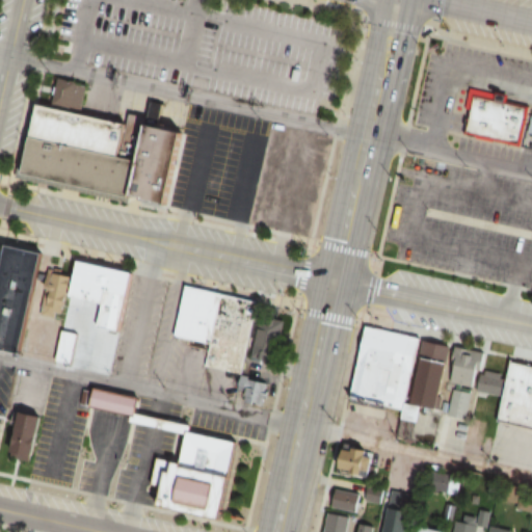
[(468,88),(493,92),(491,101),(528,108),(522,144),(464,133),(469,110),(463,109),(468,88)]
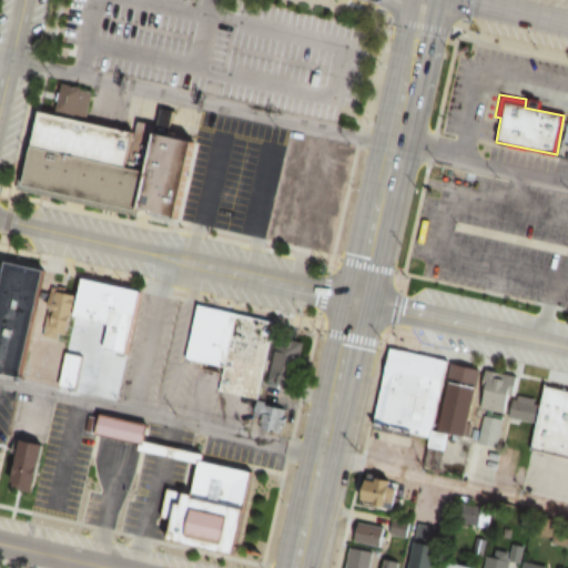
[(33,143),(40,111),(141,133),(137,151),(134,168),(33,143)]
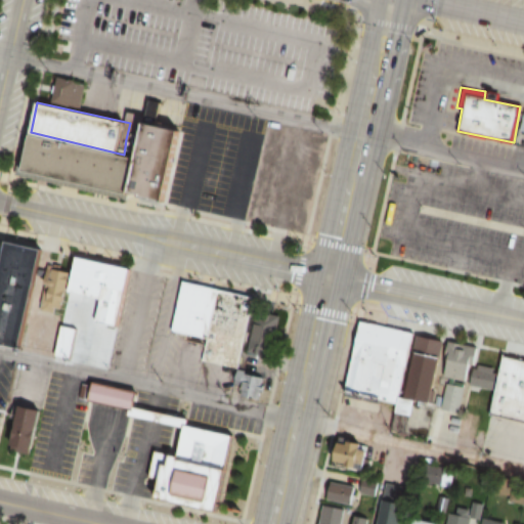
[(147,122),(184,130),(169,204),(132,197),(140,158),(147,122)]
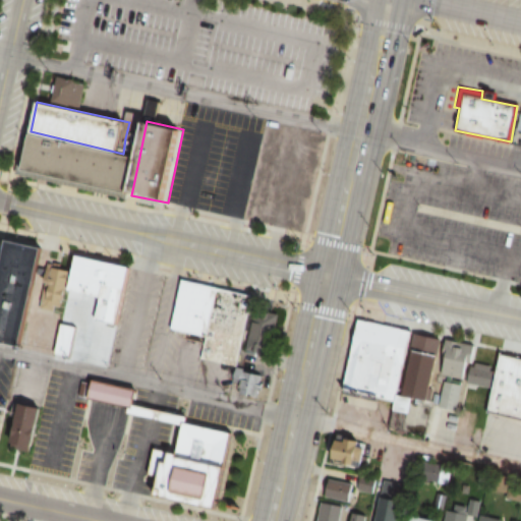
[(131,195),(21,171),(31,131),(123,154),(139,157),(131,195)]
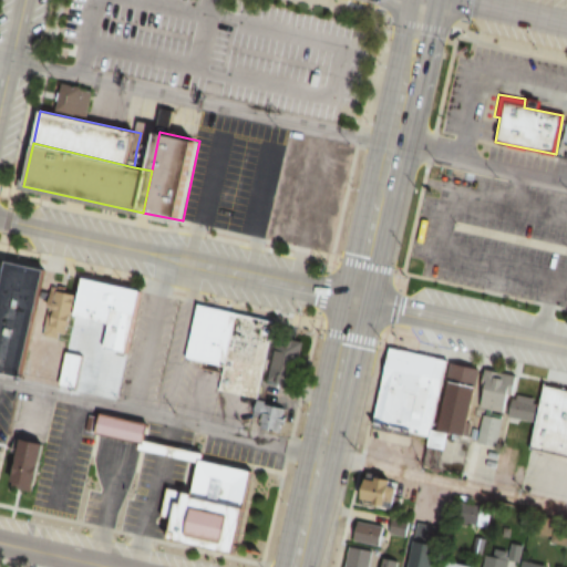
[(0,275),(3,260),(41,269),(17,377),(0,372),(0,275)]
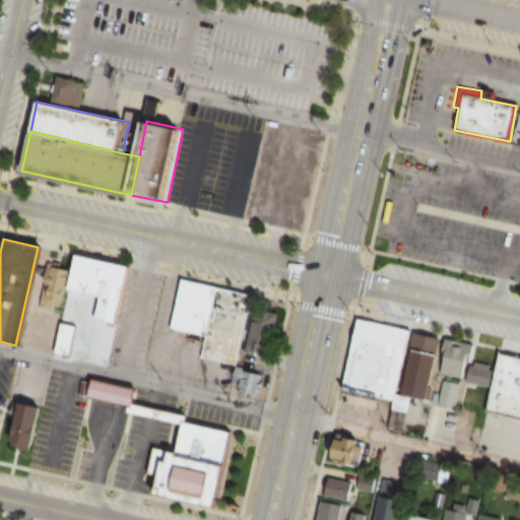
[(74,255),(128,267),(115,324),(94,319),(100,298),(67,289),(64,304),(47,301),(54,267),(70,270),(74,255)]
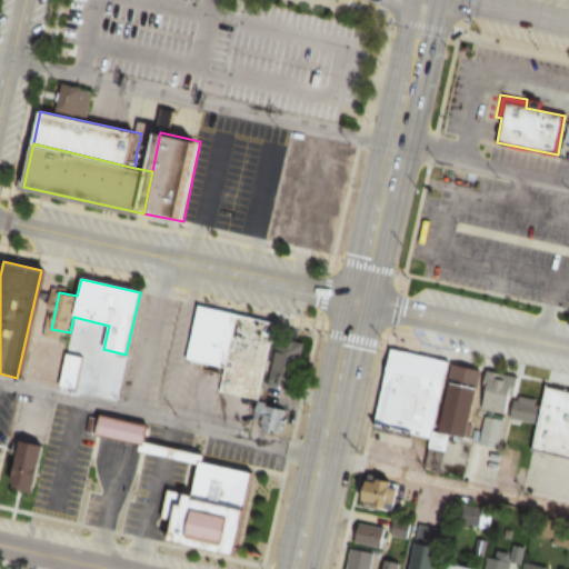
[(279,319),(196,306),(187,360),(223,367),(219,392),(235,396),(229,426),(278,433),(282,407),(261,403),(265,383),(300,389),(308,343),(276,338),(279,319)]
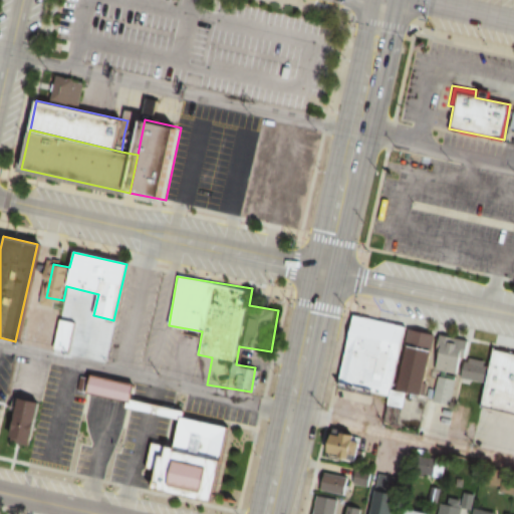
[(351,314),(404,326),(388,397),(335,384),(351,314)]
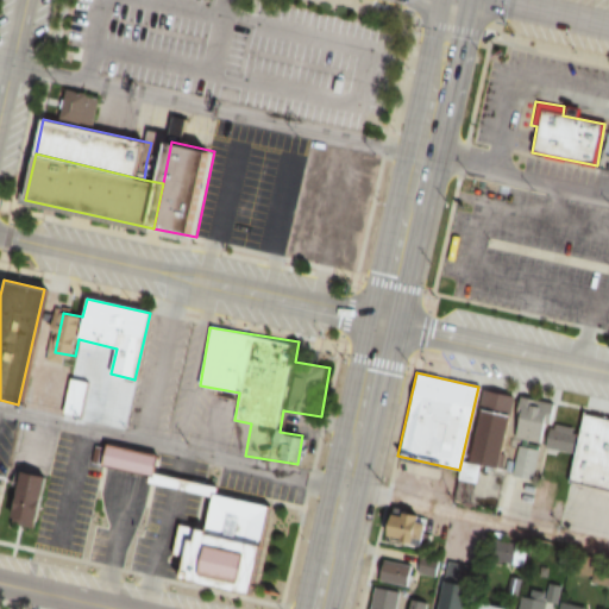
[(83,419),(93,383),(70,377),(62,414),(83,419)]
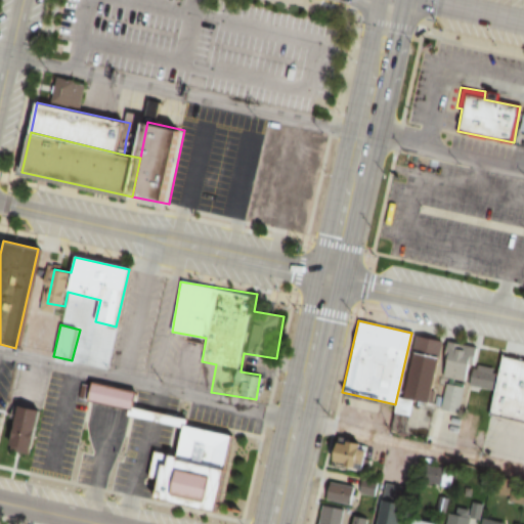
[(90,401),(137,409),(140,392),(94,384),(90,401)]
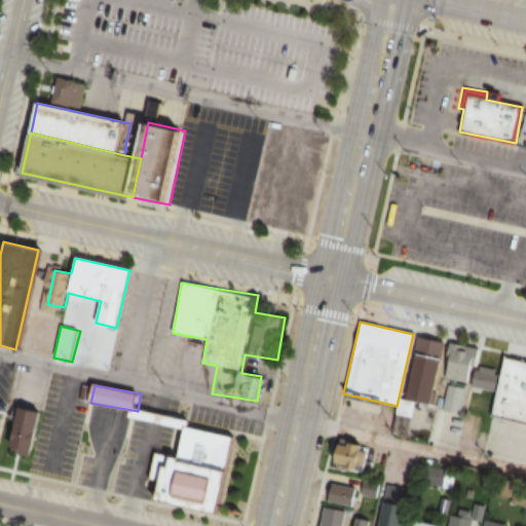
[(11,451),(32,457),(43,412),(23,407),(11,451)]
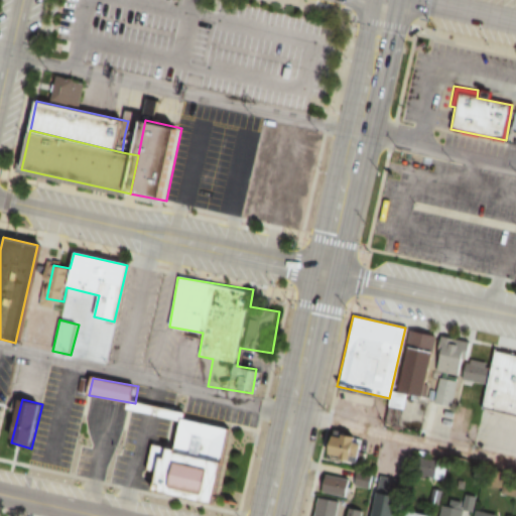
[(167,416),(163,445),(151,443),(147,469),(152,470),(148,492),(222,504),(234,427),(167,416)]
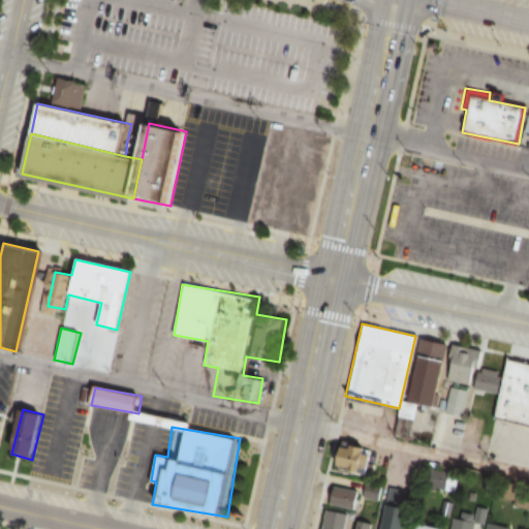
[(345,471),(368,472),(369,447),(346,446),(345,471)]
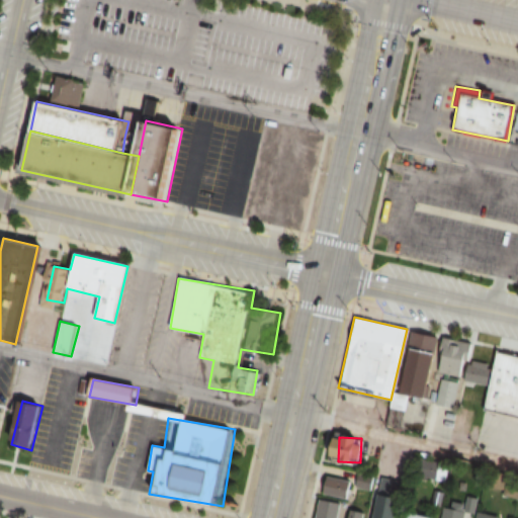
[(374,477),(332,467),(327,495),(350,499),(353,488),(371,491),(374,477)]
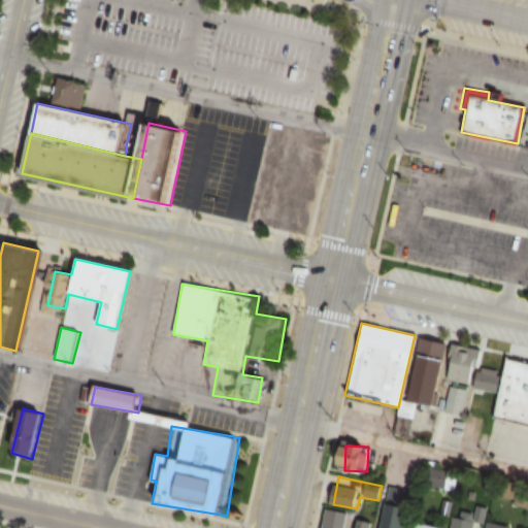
[(390,488),(382,527),(401,527),(408,491),(390,488)]
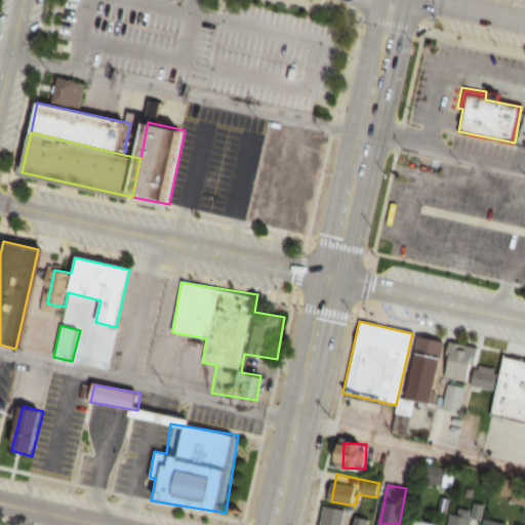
[(449,514),(448,524),(477,524),(478,503),(472,503),(472,510),(458,509),(458,515),(449,514)]
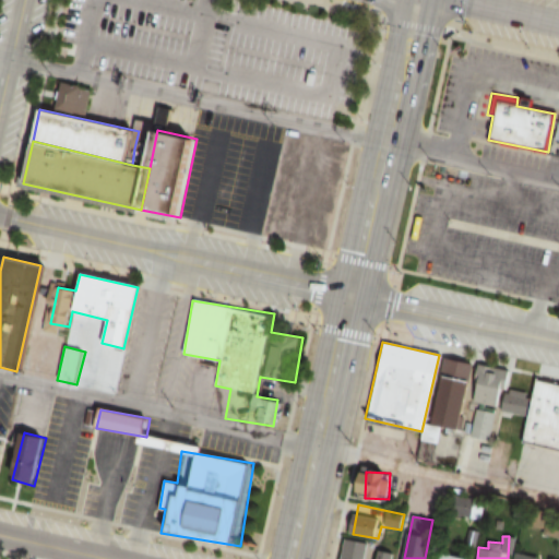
[(365,558),(369,545),(345,538),(339,558),(365,558)]
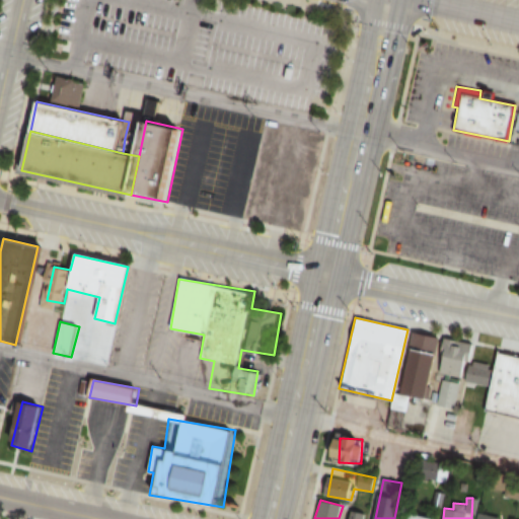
[(360,518),(361,512),(351,510),(349,518),(360,518)]
